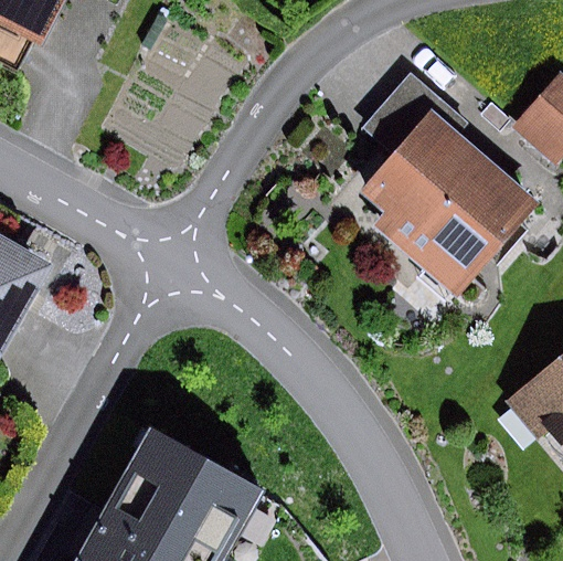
[(0,0),(0,21),(31,35),(38,39),(55,0),(0,0)]
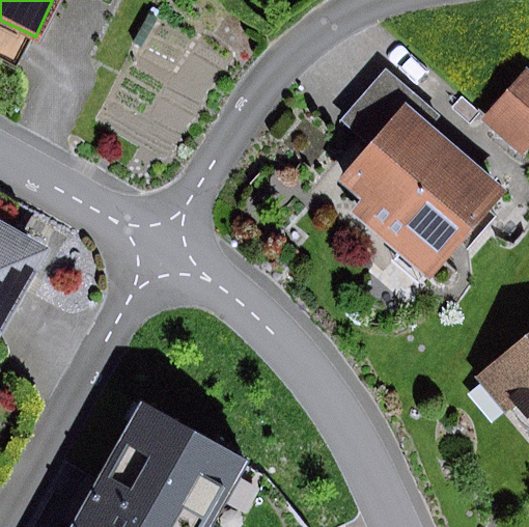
[(29,33),(0,20),(0,52),(16,60),(29,33)]
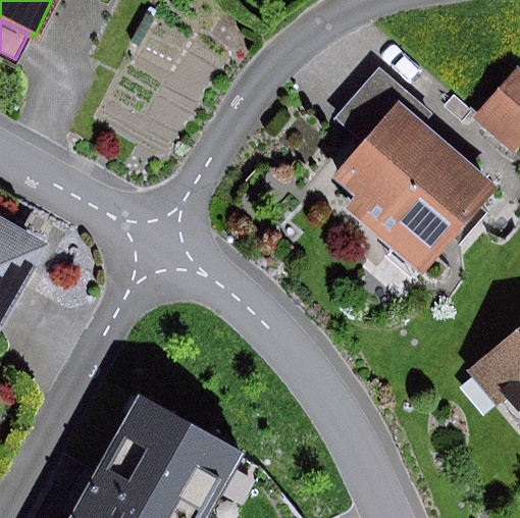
[(332,116),(362,142),(398,101),(407,90),(377,64),(332,116)]
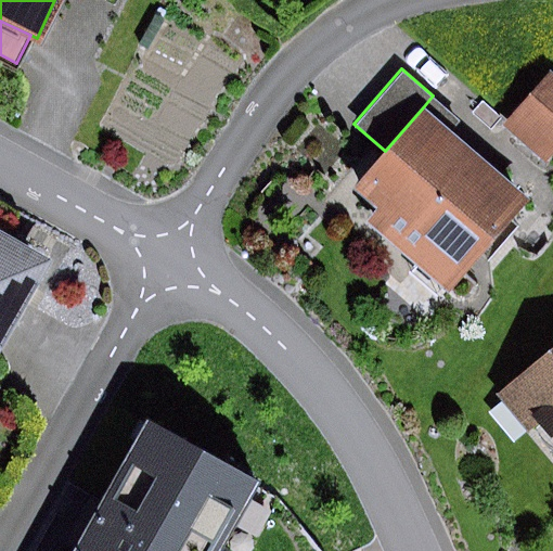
[(552,75),(550,73),(505,120),(545,158),(552,151),(552,75)]
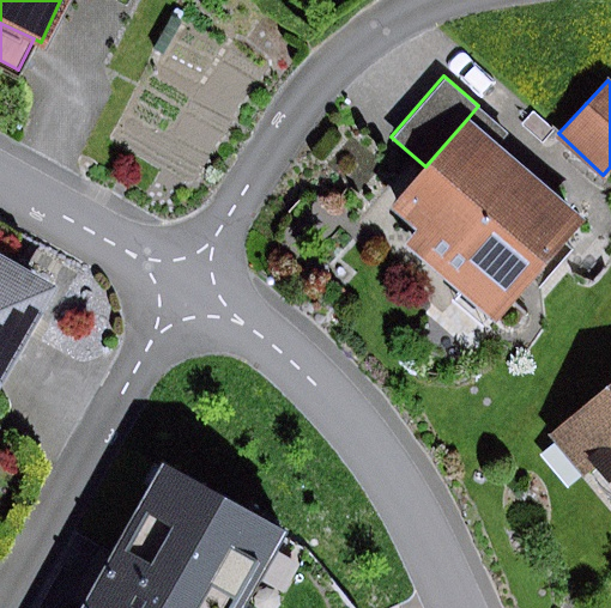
[(425,166),(392,206),(416,226),(403,242),(498,322),(586,218),(467,119),(425,166)]
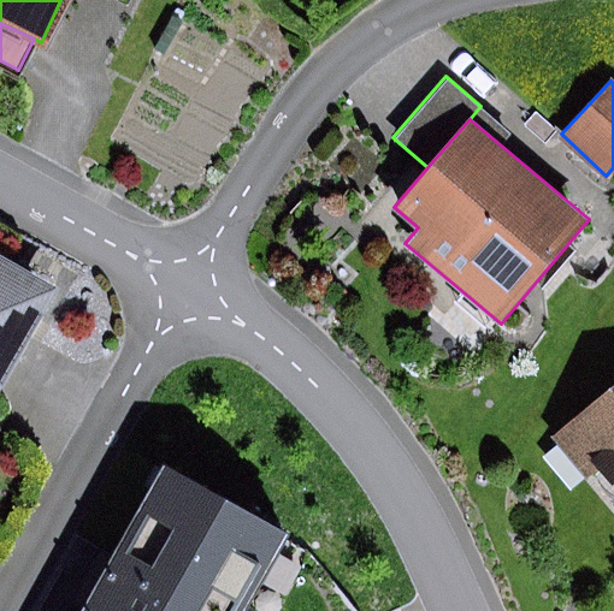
[(0,379),(53,280),(0,251),(0,379)]
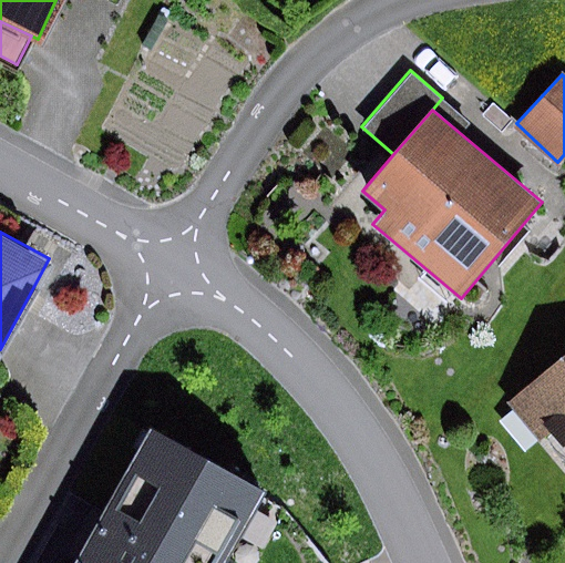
[(564,352),(509,403),(564,467),(564,352)]
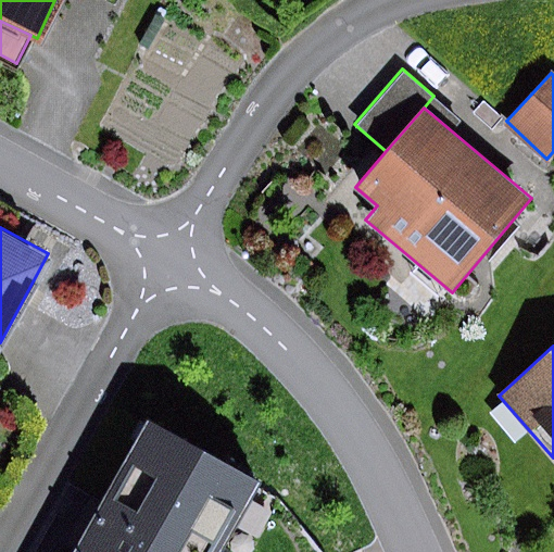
[(212,551),(253,477),(145,417),(70,551),(212,551)]
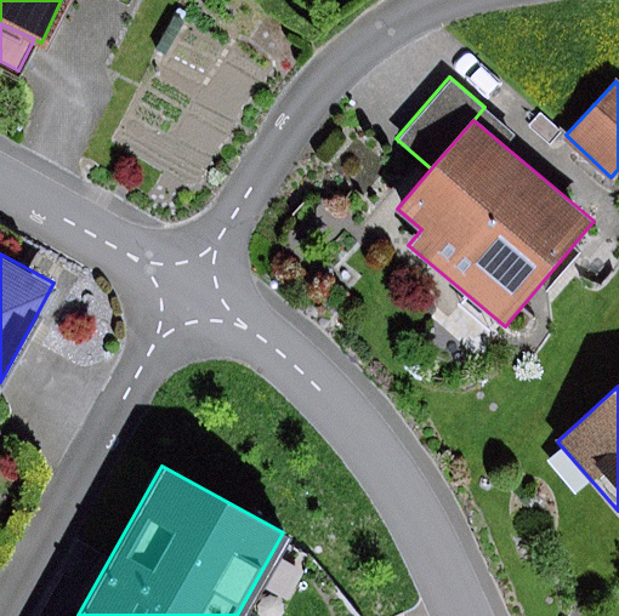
All buildings are outlined.
